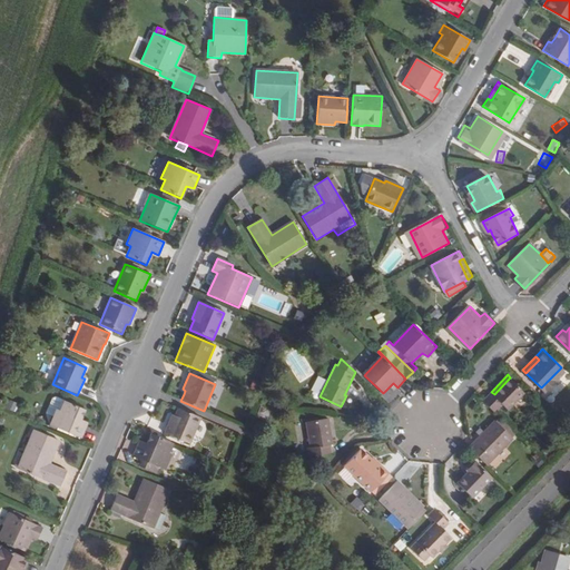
[(508,409),(524,391),(510,377),(494,394),(491,392),(483,401),(494,412),(503,404),(508,409)]
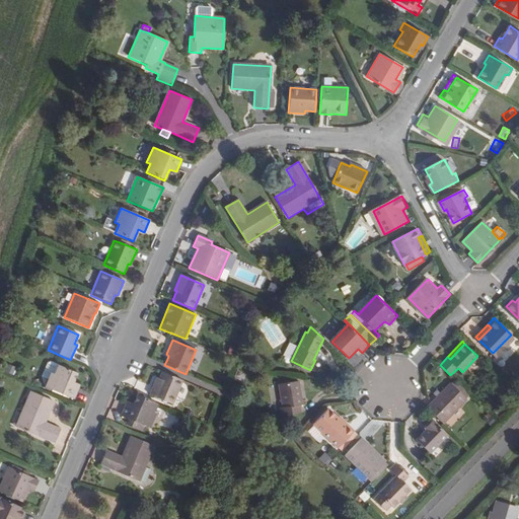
[(45,386),(74,399),(79,387),(72,384),(73,381),(76,373),(58,365),(54,374),(51,372),(45,386)]
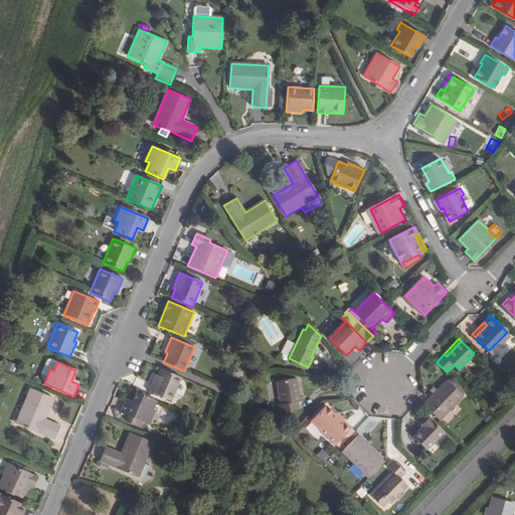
[(239,380),(243,371),(235,367),(231,376),(239,380)]
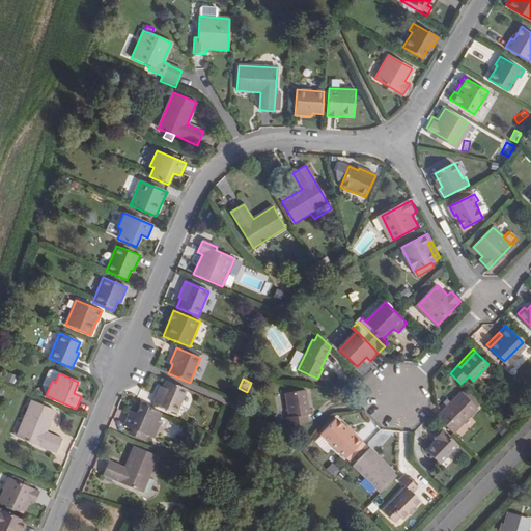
[(163,387),(162,390),(159,389),(152,403),(176,414),(187,389),(166,381),(163,387)]
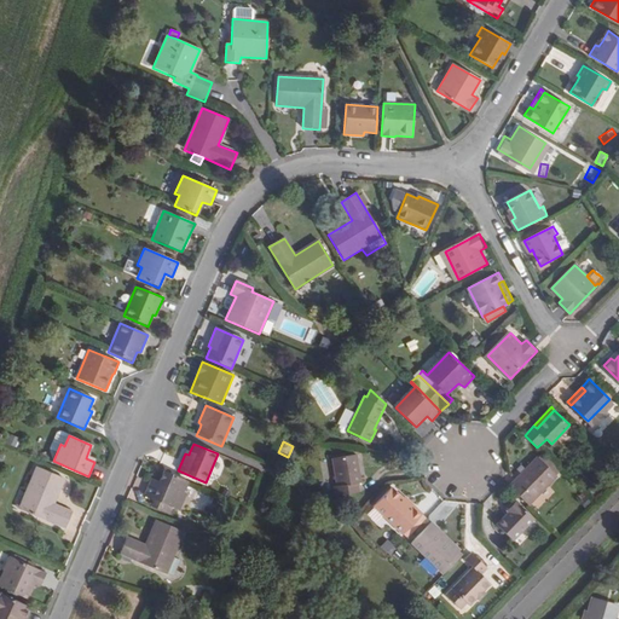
[(362,481),(358,453),(333,456),(337,485),(335,485),(336,495),(359,491),(358,482),(362,481)]
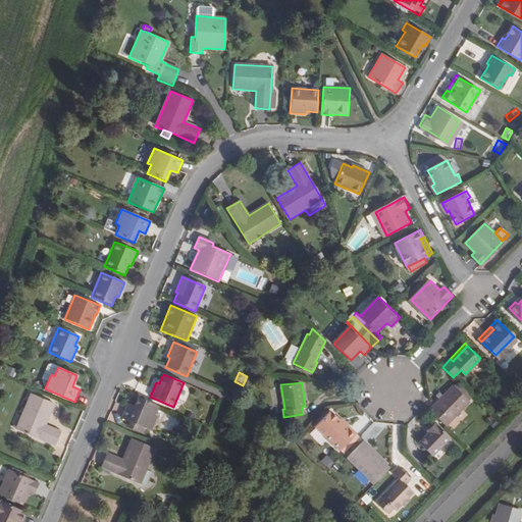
[(473,397),(458,382),(455,385),(470,400),(473,397)]
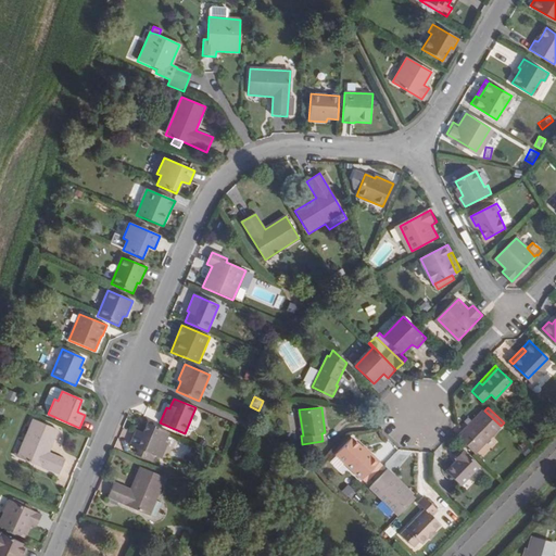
[(501,426),(483,409),(458,436),(476,453),(480,450),(487,442),(501,427),(501,426)]
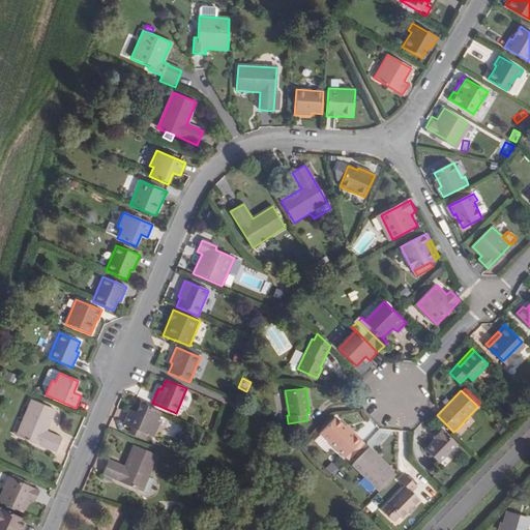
[(46,432),(54,410),(31,401),(17,436),(56,452),(62,438),(46,432)]
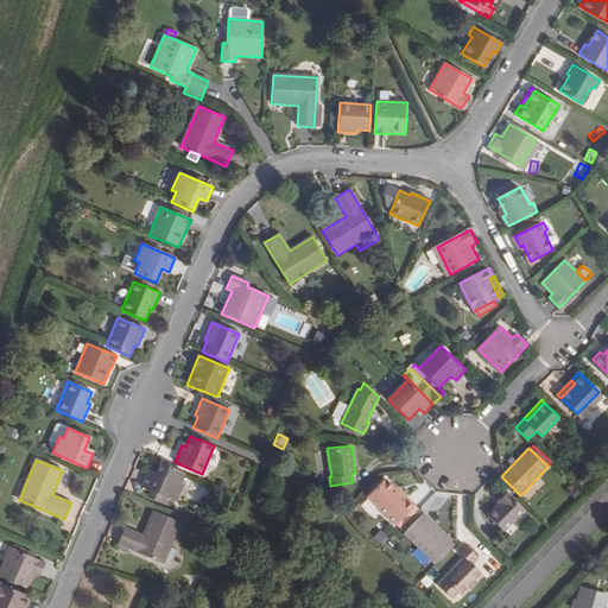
[(156,473),(154,475),(147,473),(141,487),(152,492),(168,498),(175,501),(182,483),(178,482),(183,473),(160,463),(156,473)]
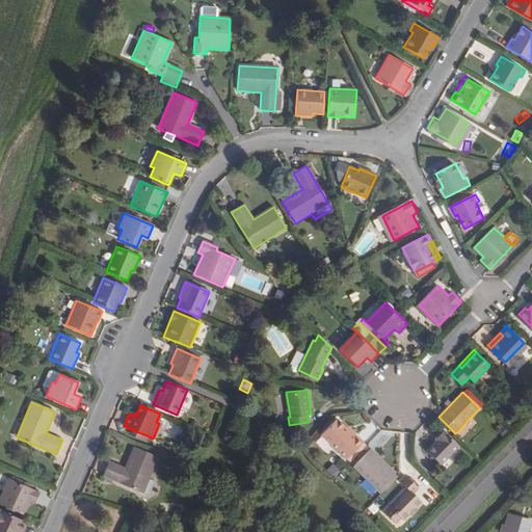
[(358,434),(357,435),(348,427),(339,418),(322,433),(347,458),(365,440),(358,434)]
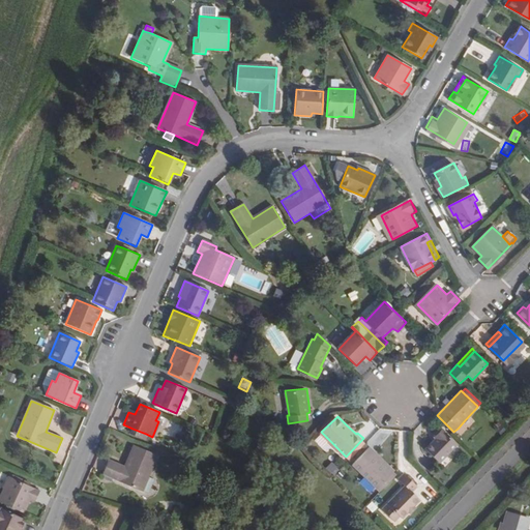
[(464,421),(458,429),(464,434),(470,428),(464,421)]
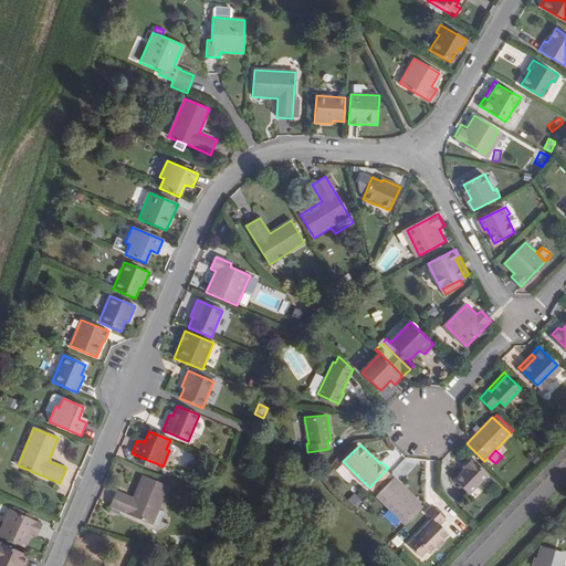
[(381,462),(373,452),(370,454),(380,463),(381,462)]
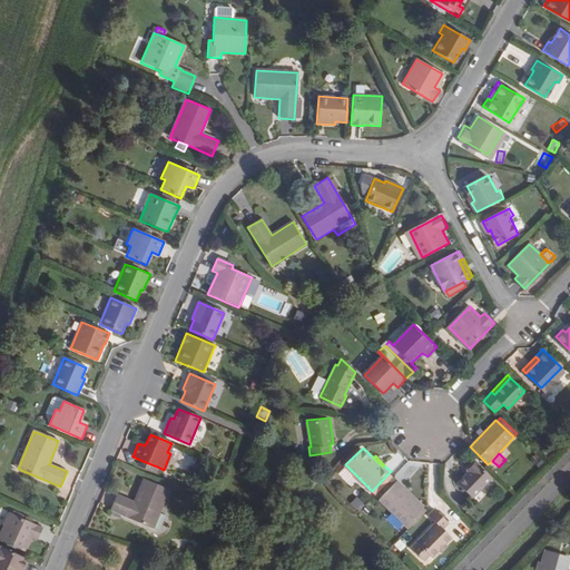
[(473,497),(492,477),(474,460),(467,469),(470,471),(458,482),(473,497)]
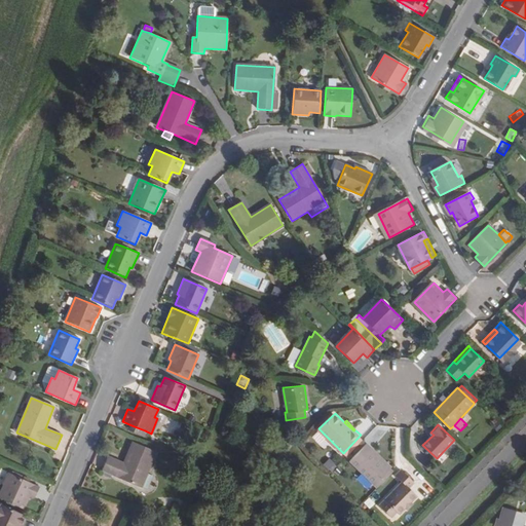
[(145,430),(132,425),(128,431),(143,437),(145,430)]
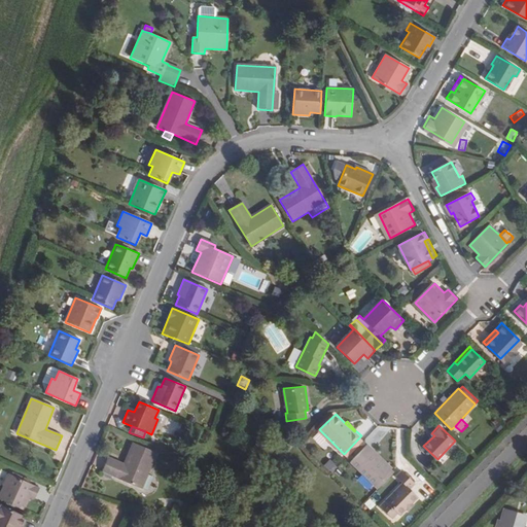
[(133,443),(124,464),(108,457),(102,471),(141,488),(156,453),(133,443)]
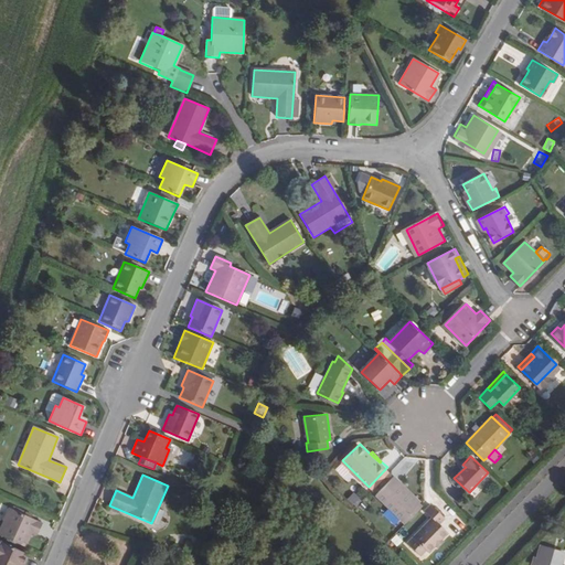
[(376,494),(403,520),(419,503),(400,483),(402,482),(395,475),(376,494)]
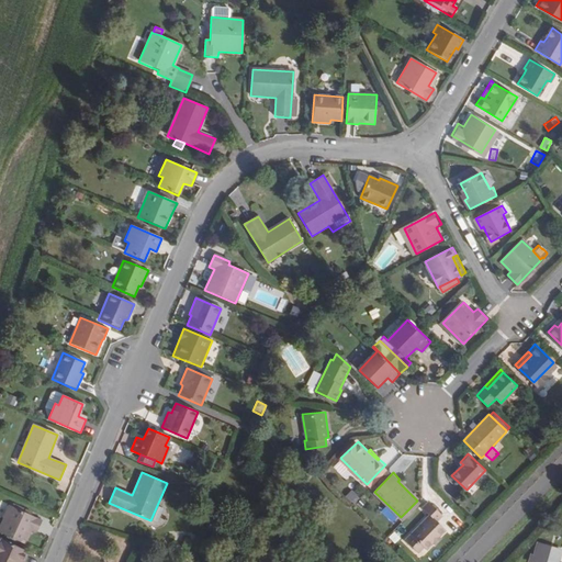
[(417,501),(419,498),(400,480),(397,481),(417,501)]
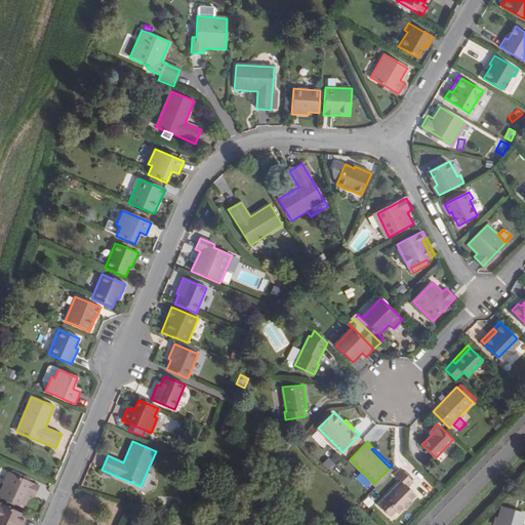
[(328,457),(323,462),(331,470),(336,463),(328,457)]
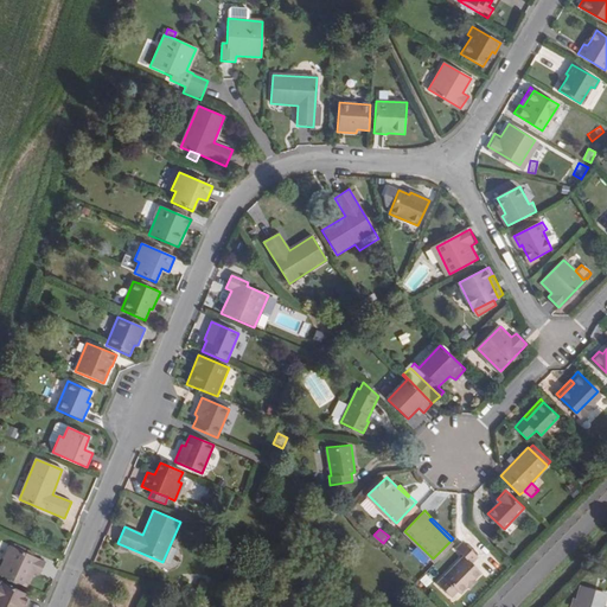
[(433,558),(436,562),(457,542),(453,538),(451,541),(433,558)]
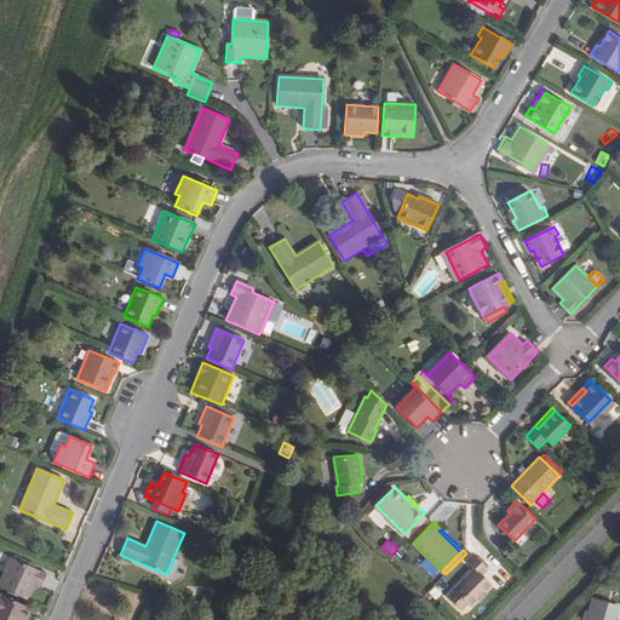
[(483,575),(489,569),(475,555),(469,562),(476,568),(448,596),(459,607),(465,601),(472,607),(493,585),(483,575)]
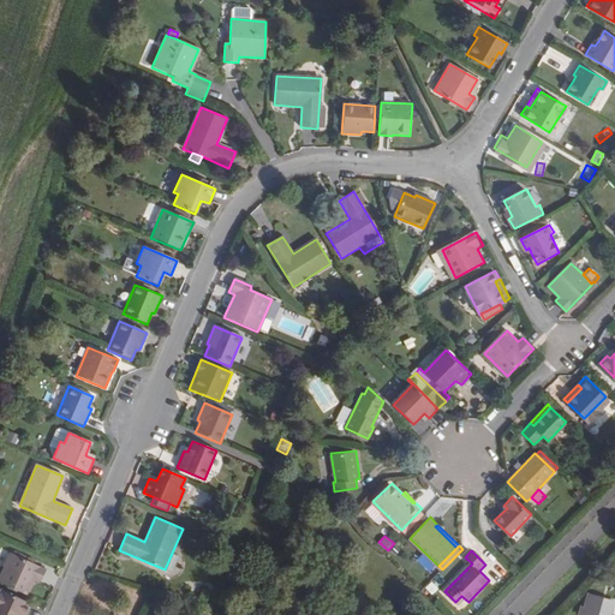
[(46,571),(11,554),(0,575),(0,581),(28,595),(34,581),(40,584),(46,571)]
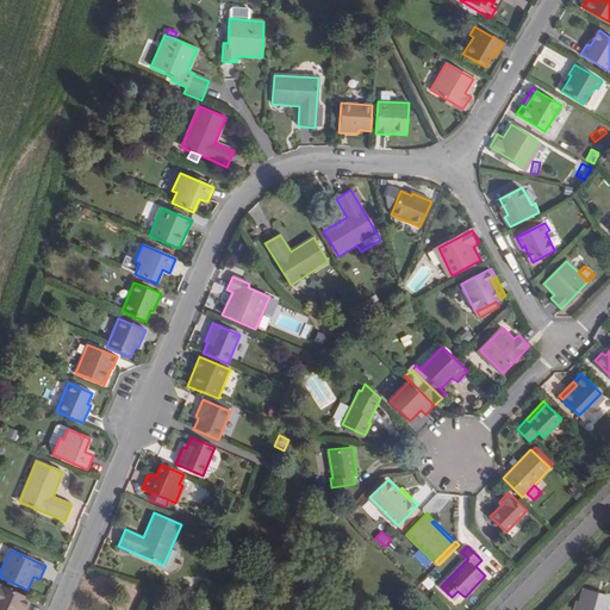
[(422,583),(429,590),(435,583),(428,576),(422,583)]
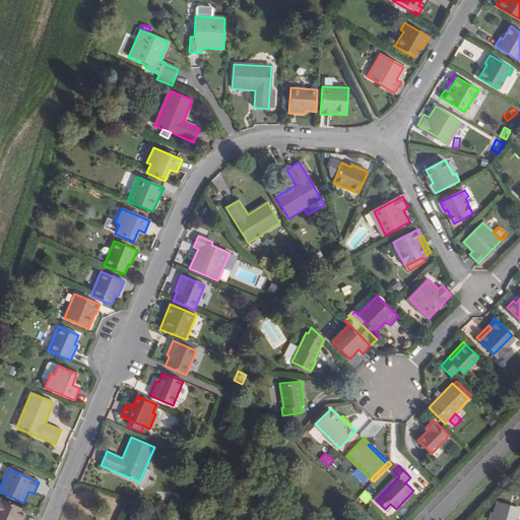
[(17,519),(22,509),(0,499),(0,519),(17,519)]
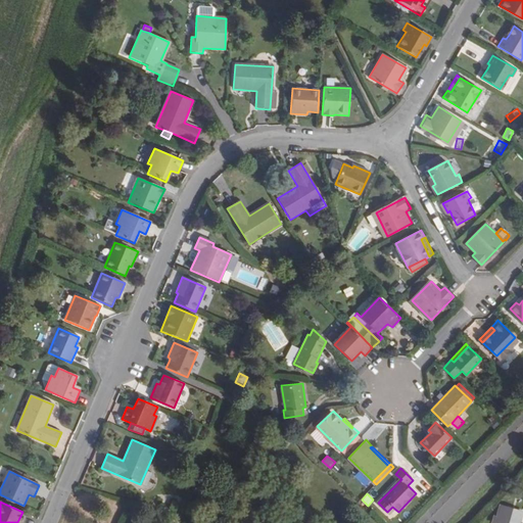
[(492,522),(518,522),(522,512),(500,506),(496,517),(494,516),(491,522),(492,522)]
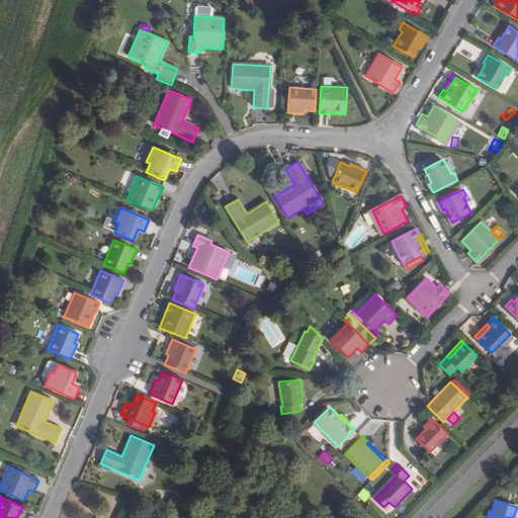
[(21,517),(26,508),(22,507),(17,517),(21,517)]
